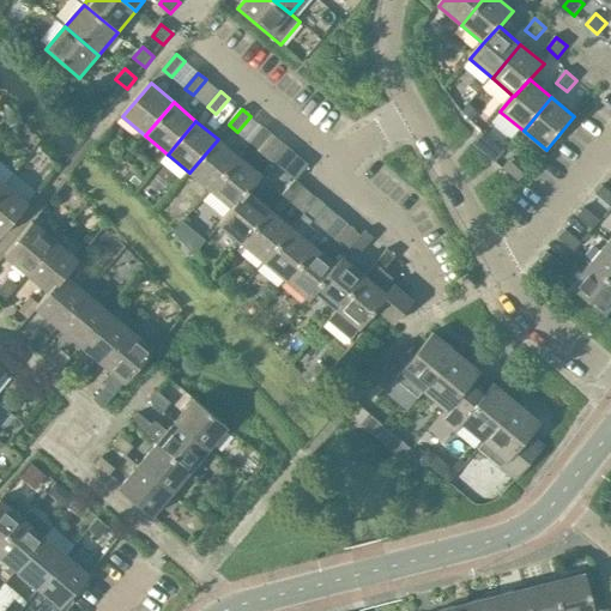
[(252,144),(260,151),(273,134),(265,128),(252,144)]
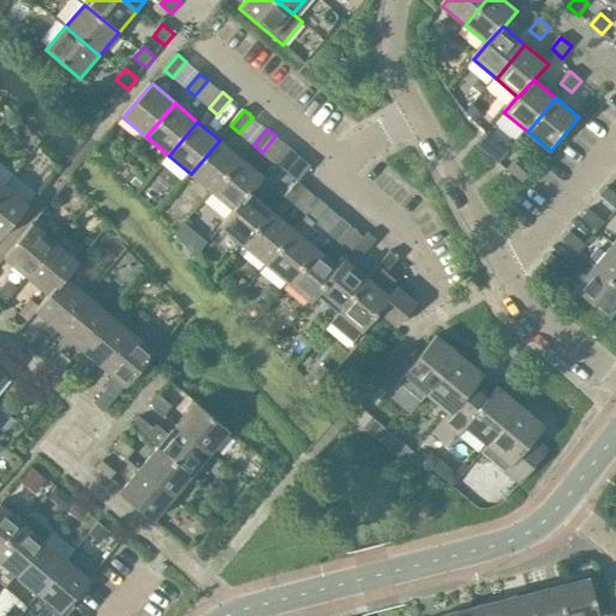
[(191,174),(214,193),(242,158),(220,140),(191,174)]
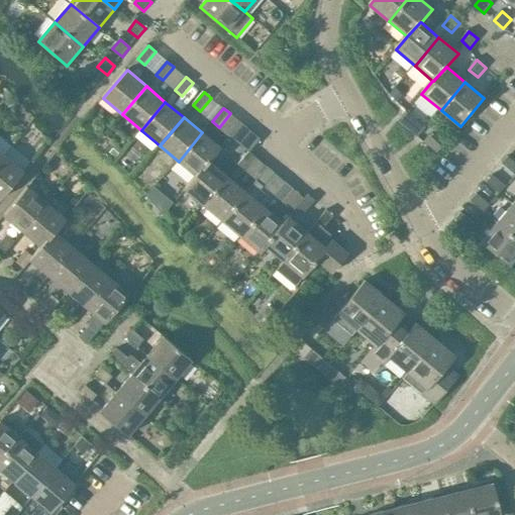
[(230,136),(237,142),(248,129),(241,123),(230,136)]
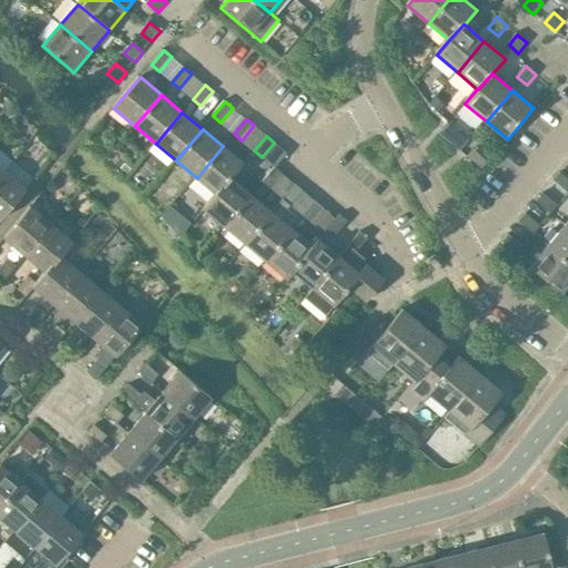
[(197,178),(216,194),(217,195),(232,178),(232,179),(244,164),(223,146),(197,178)]
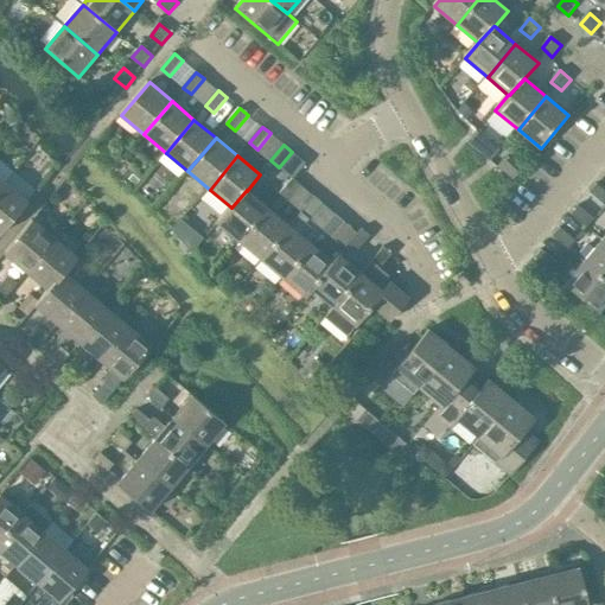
[(280,195),(288,202),(301,186),(293,179),(280,195)]
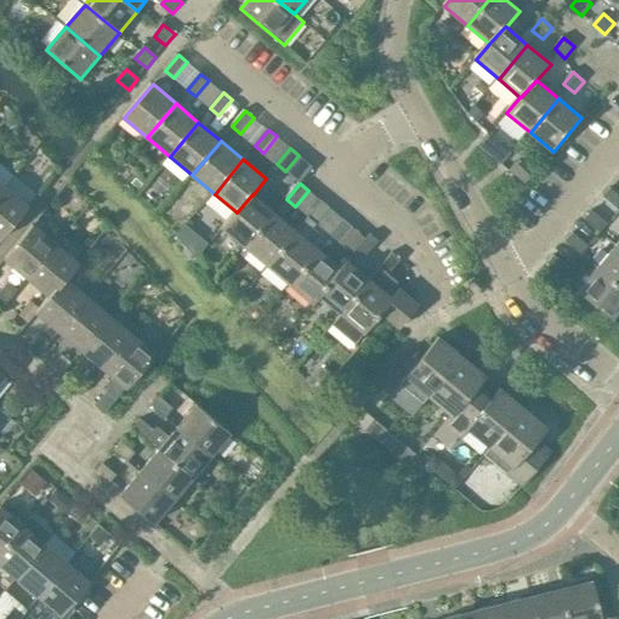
[(0,240),(1,242),(29,208),(6,188),(0,196),(0,240)]
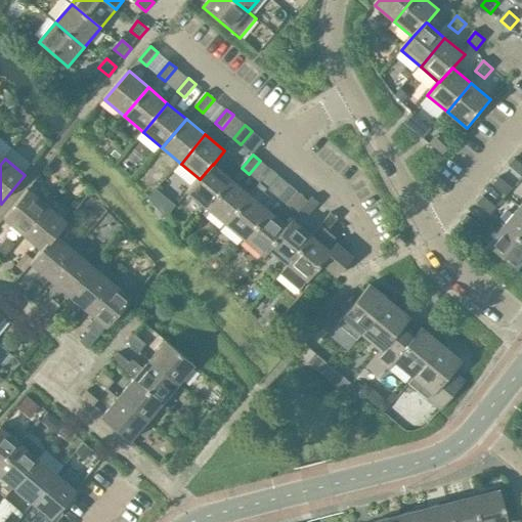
[(510,166),(521,175),(521,164),(515,160),(510,166)]
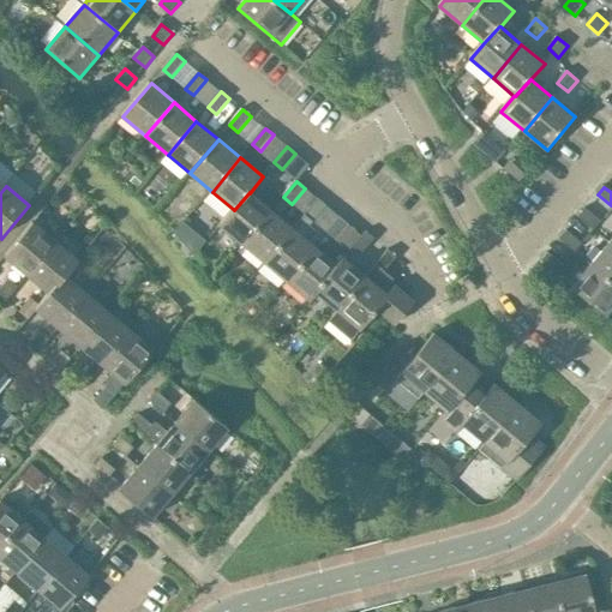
[(220,226),(244,245),(271,211),(250,193),(250,192),(234,210),(233,209),(220,226)]
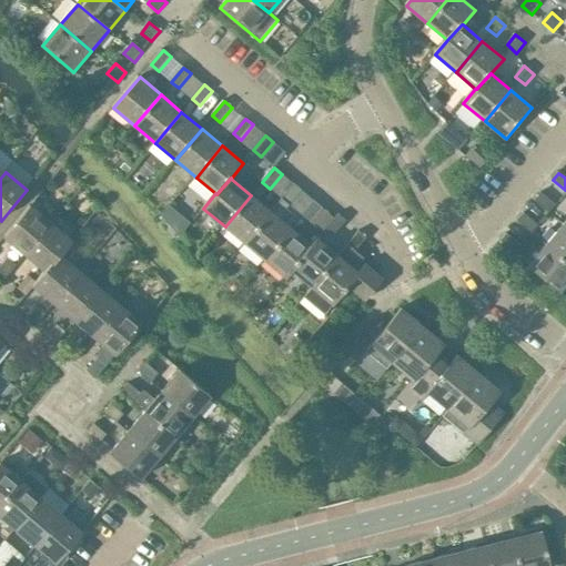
[(246,243),(266,261),(292,230),(284,222),(292,213),(287,210),(303,191),(295,184),(283,199),(272,212),(246,243)]
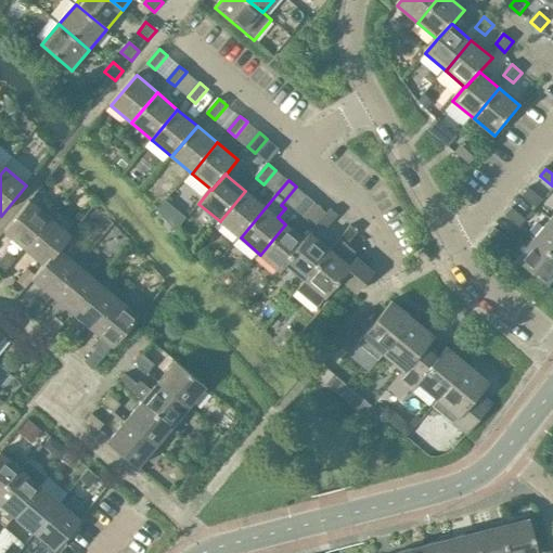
[(523,196),(537,208),(543,201),(529,189),(523,196)]
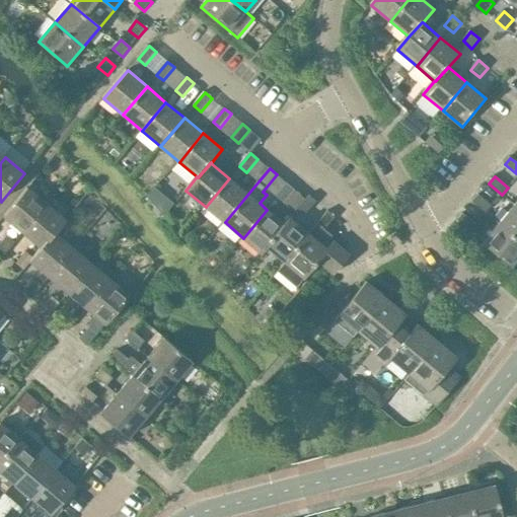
[(206,207),(225,222),(248,194),(229,178),(206,207)]
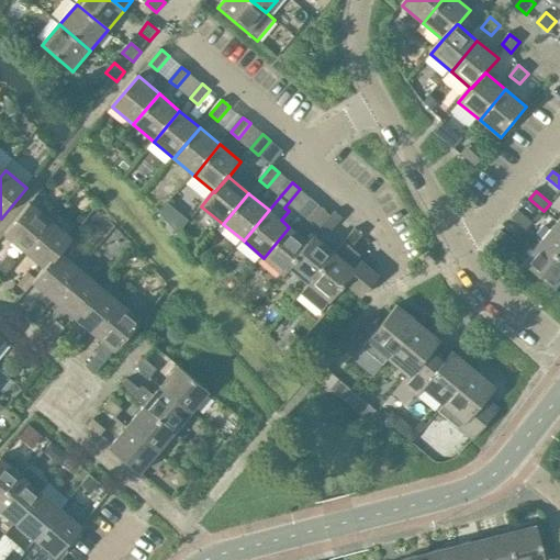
[(300,214),(308,221),(320,205),(312,200),(300,214)]
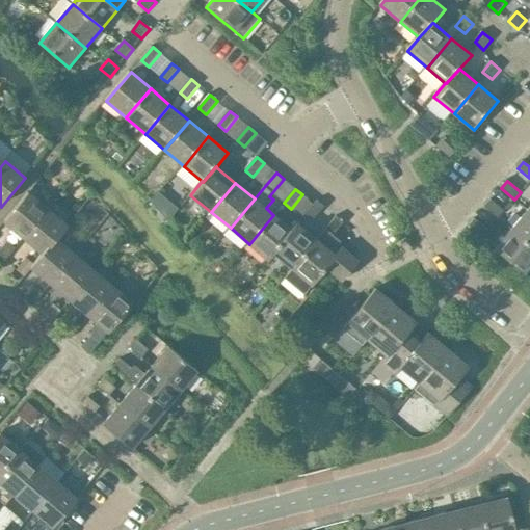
[(25,239),(49,210),(29,193),(5,222),(25,239)]
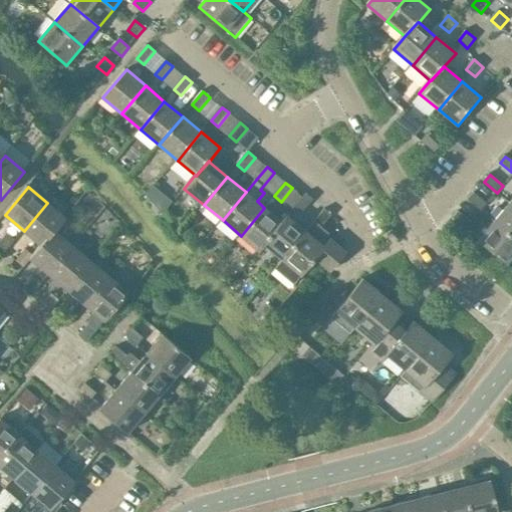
[(469,200),(482,211),(488,204),(475,193),(469,200)]
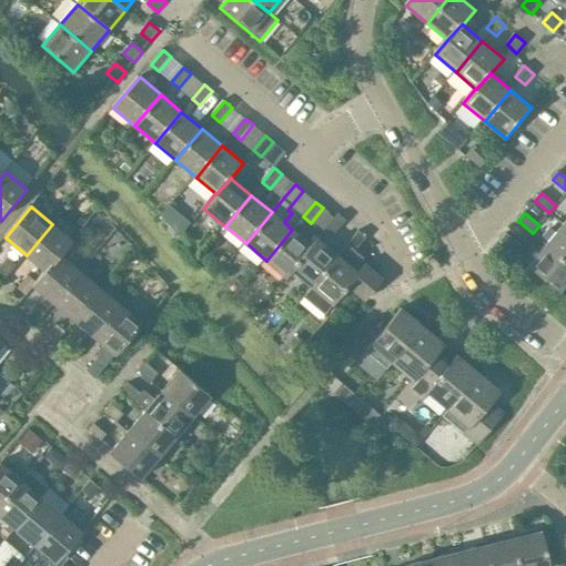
[(327,229),(335,235),(347,221),(340,214),(327,229)]
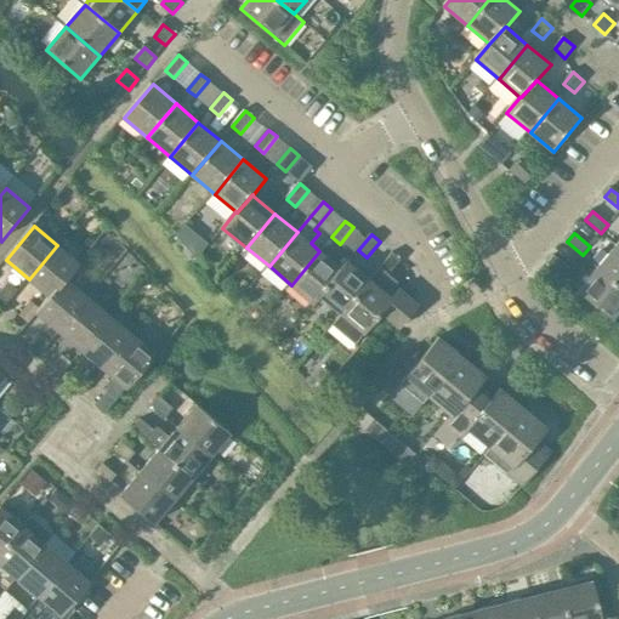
[(67,279),(67,280),(80,265),(57,245),(29,279),(50,297),(51,297),(67,279)]
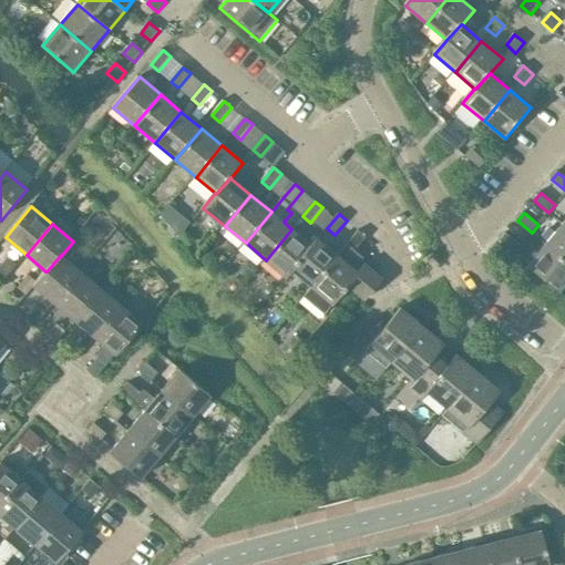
[(546,245),(564,259),(564,226),(563,225),(546,245)]
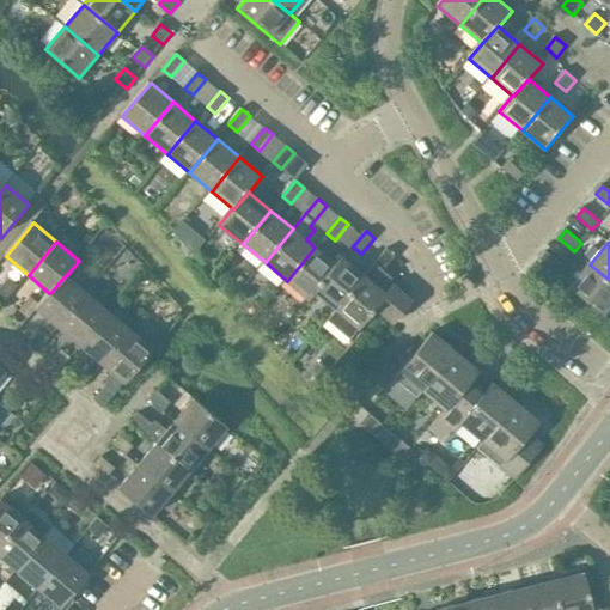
[(310,300),(317,292),(316,292),(343,257),(336,264),(315,248),(287,281),(310,300)]
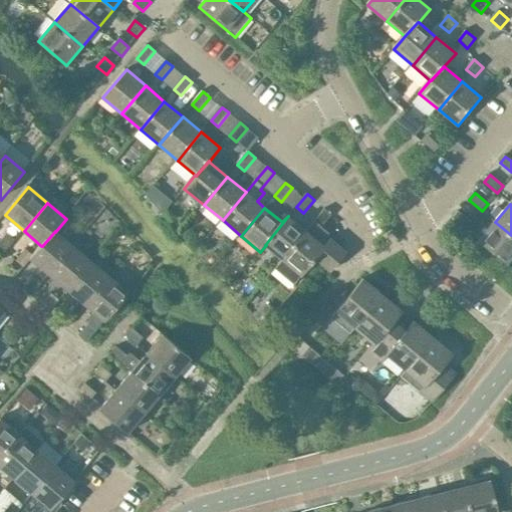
[(295,285),(316,259),(326,248),(324,247),(321,243),(329,233),(322,228),(332,215),(325,210),(307,232),(283,260),(284,261),(276,270),(295,285)]
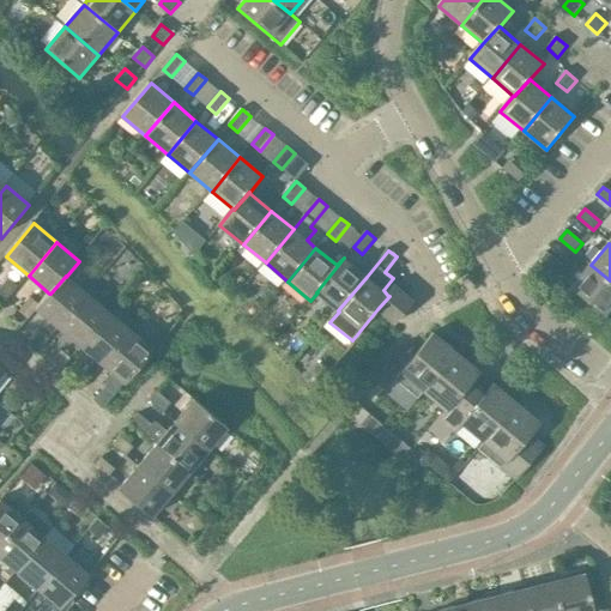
[(540,261),(556,274),(563,266),(548,253),(540,261)]
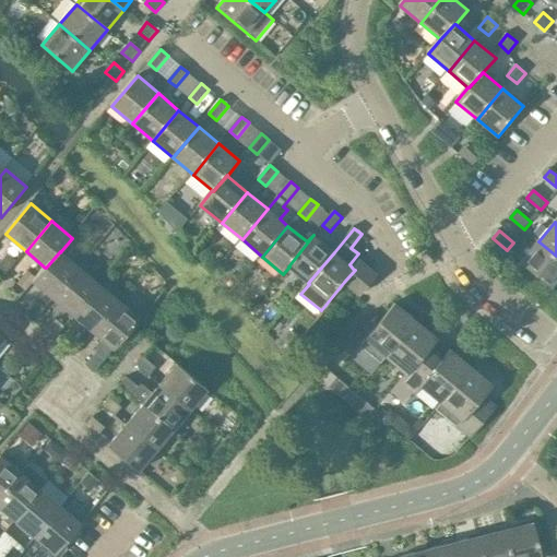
[(289,267),(308,283),(334,252),(313,235),(288,267),(289,267)]
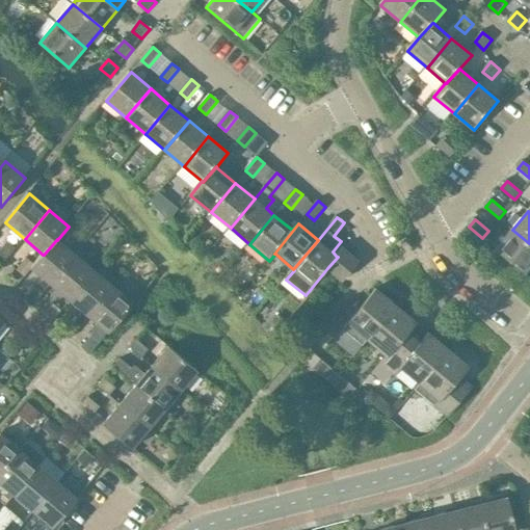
[(496,249),(525,274),(529,268),(529,243),(512,230),(496,249)]
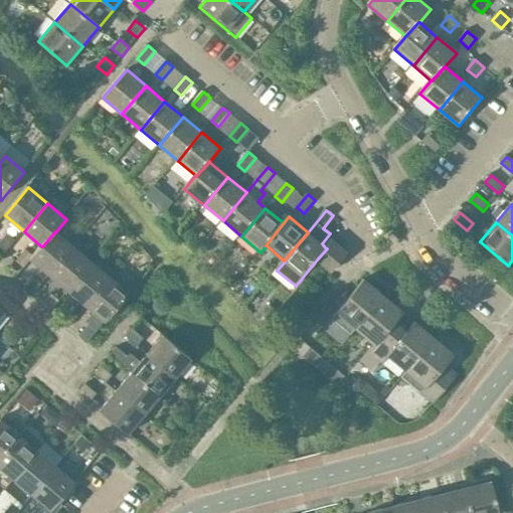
[(31,261),(50,276),(73,247),(55,232),(55,231),(42,246),(41,246),(33,257),(26,250),(17,262),(24,269),(31,261)]
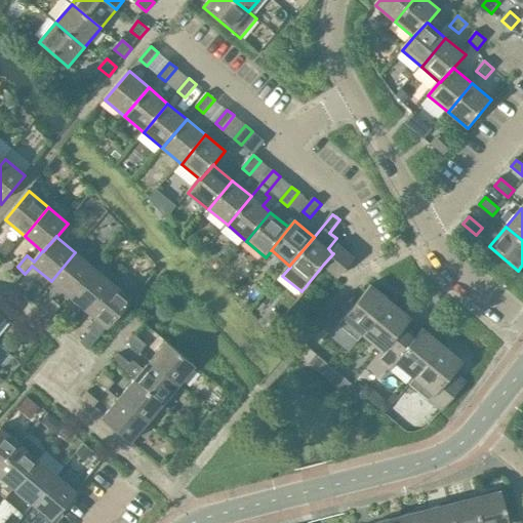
[(0,248),(0,252),(6,257),(15,246),(8,240),(0,248)]
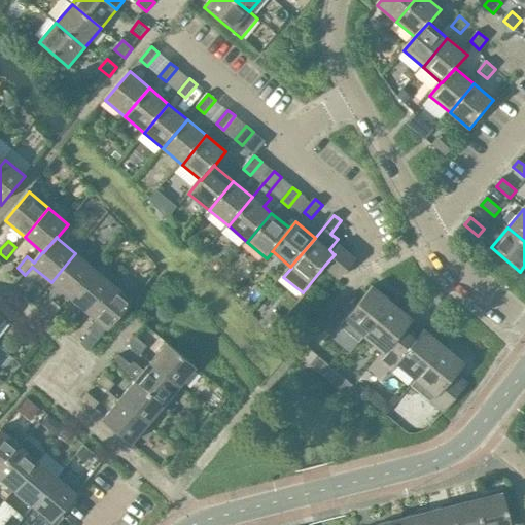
[(335,254),(324,266),(341,279),(356,259),(340,245),(333,253),(335,254)]
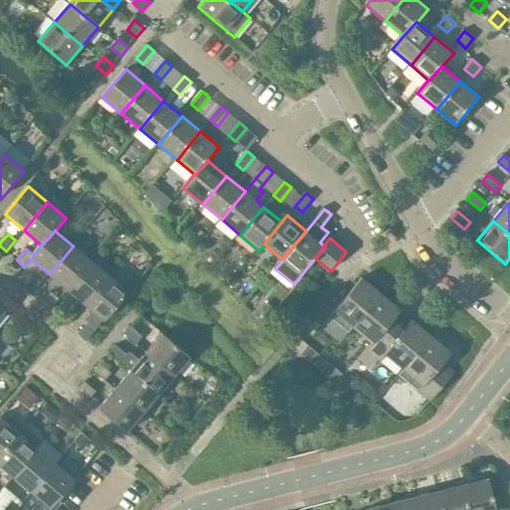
[(50,274),(68,289),(91,261),(73,246),(50,274)]
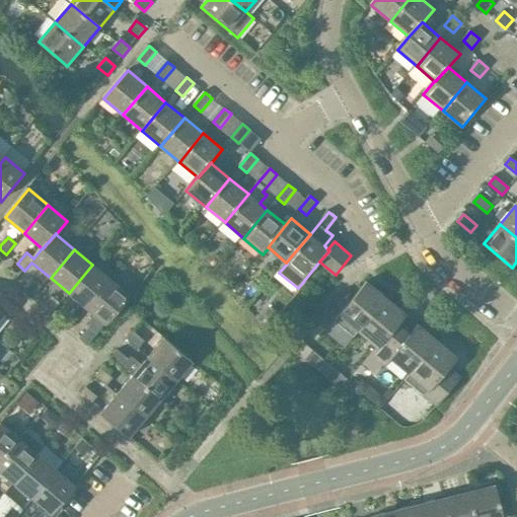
[(69,293),(87,309),(112,280),(92,265),(69,293)]
